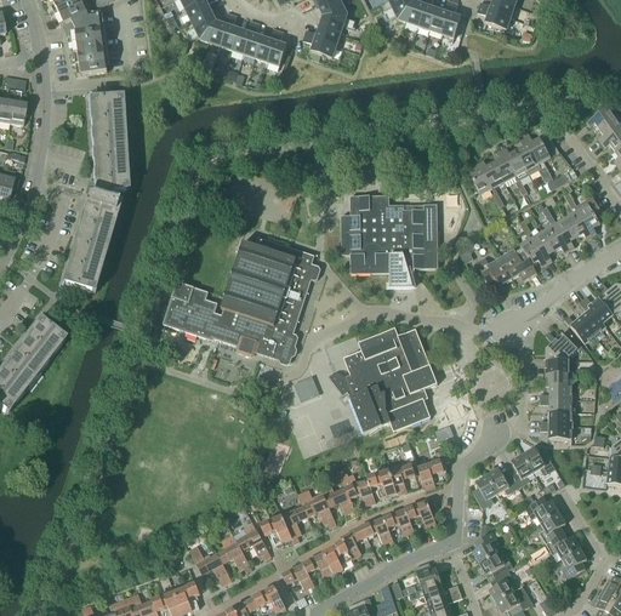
[(49,0),(61,24),(66,22),(69,30),(72,30),(78,73),(107,69),(100,13),(90,15),(83,0),(49,0)]
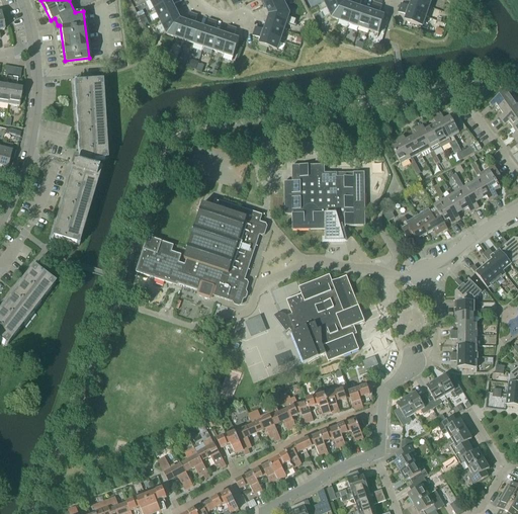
[(174,2),(178,0),(166,0),(155,6),(160,16),(179,7),(178,6),(176,7),(174,2)]
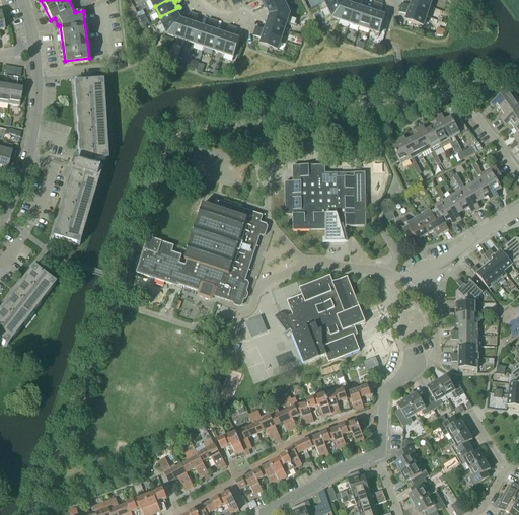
[(271,11),(287,4),(286,0),(271,0),(265,3),(265,4),(267,3),(271,11)]
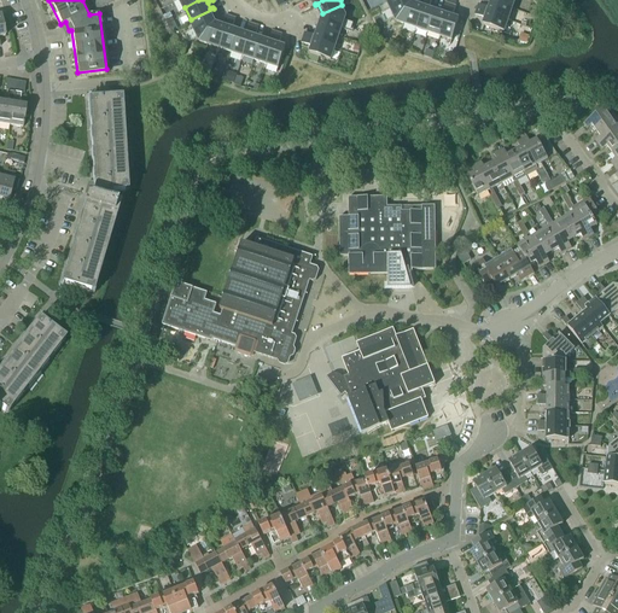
[(388,0),(390,5),(382,10),(386,17),(395,13),(396,17),(404,19),(412,0),(388,0)]
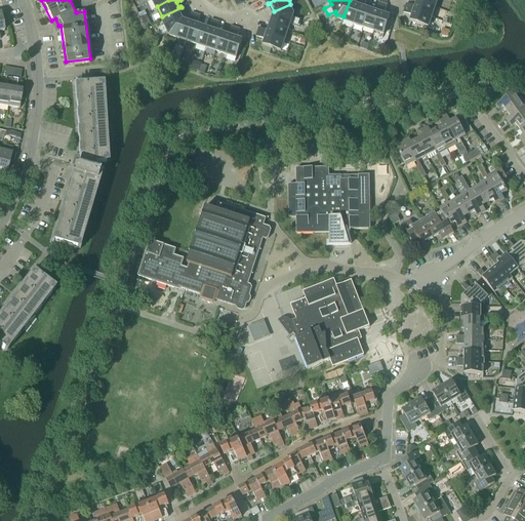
[(354,21),(360,0),(355,0),(355,1),(353,0),(350,0),(344,16),(354,21)]
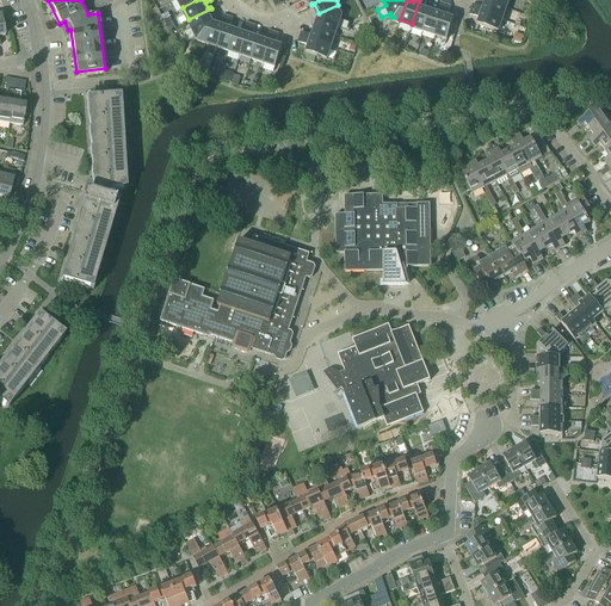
[(424,5),(425,0),(419,0),(412,24),(423,28),(430,7),(424,5)]
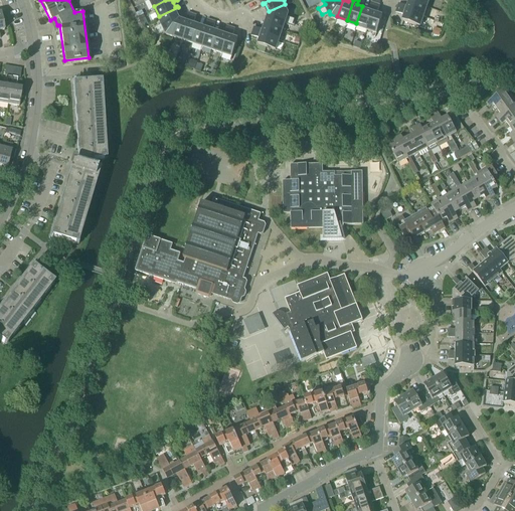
[(366,26),(375,1),(372,0),(370,0),(367,8),(362,6),(356,23),(366,26)]
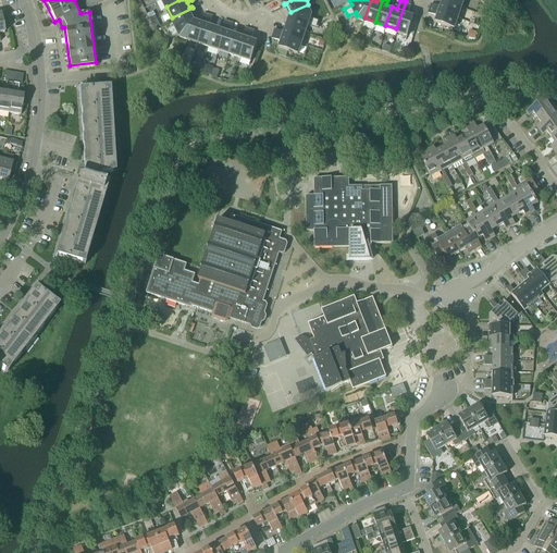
[(458,15),(461,4),(449,0),(442,0),(441,3),(431,0),(430,4),(458,15)]
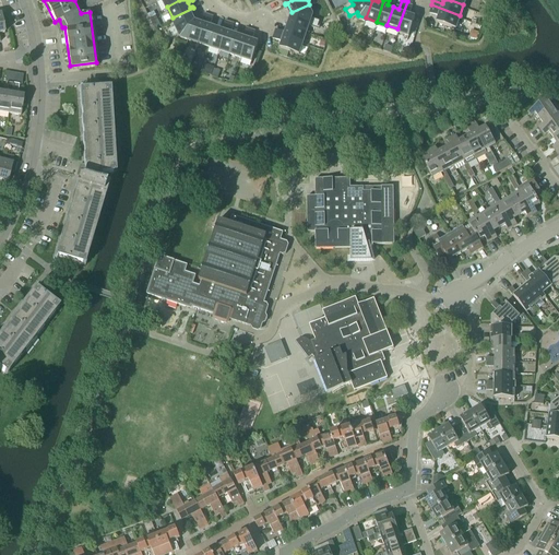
[(408,12),(412,2),(407,1),(397,28),(408,33),(415,14),(408,12)]
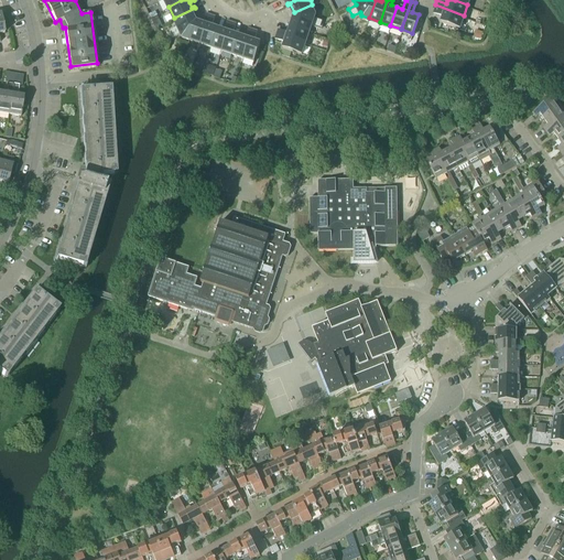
[(289,20),(310,28),(312,22),(320,25),(322,18),(314,14),(315,11),(312,4),(294,12),(291,20),(289,19),(289,20)]
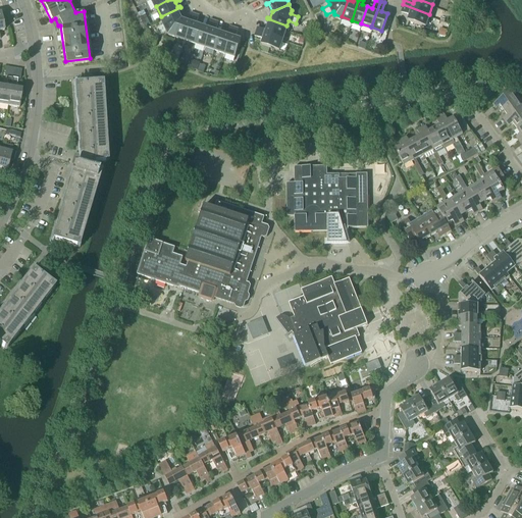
[(425,24),(429,14),(403,4),(401,9),(410,12),(408,17),(425,24)]
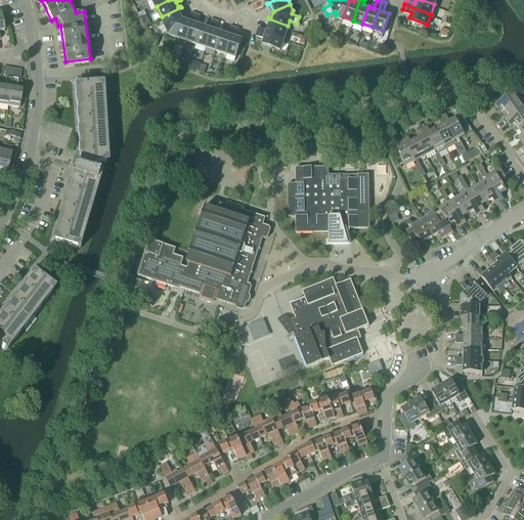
[(179,9),(181,8),(181,7),(162,16),(165,22),(158,26),(161,33),(168,29),(170,32),(177,34),(183,16),(179,9)]
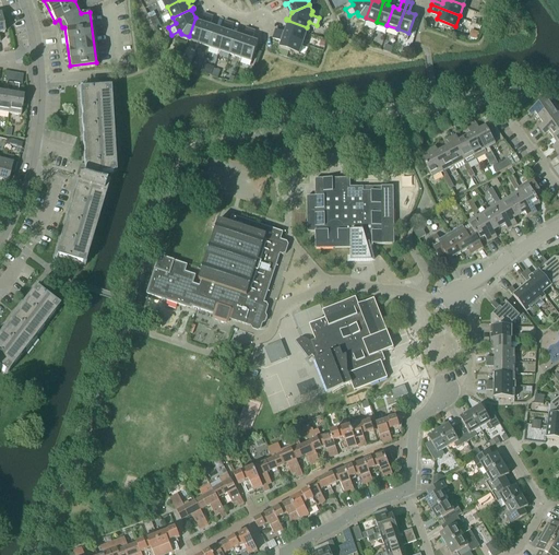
[(199,40),(209,11),(203,10),(200,20),(195,18),(189,36),(199,40)]
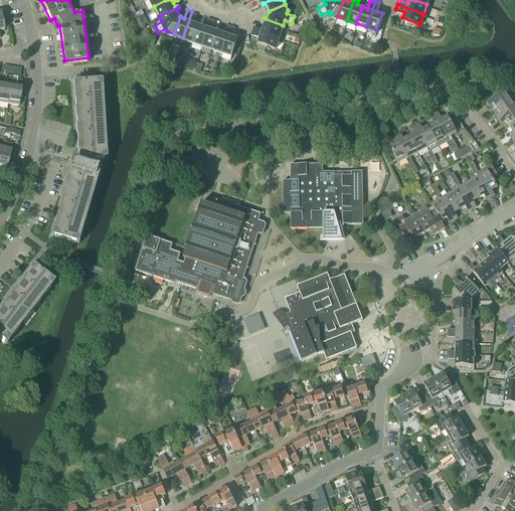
[(193,21),(196,12),(192,10),(183,37),(192,40),(198,22),(193,21)]
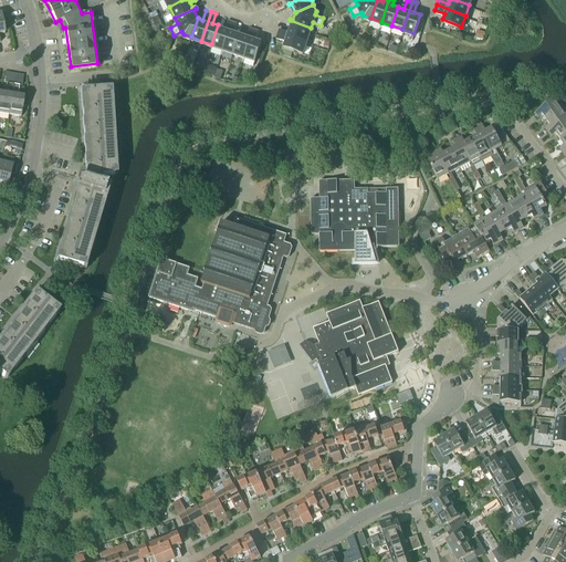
[(222,48),(232,19),(227,17),(223,27),(218,24),(211,44),(222,48)]
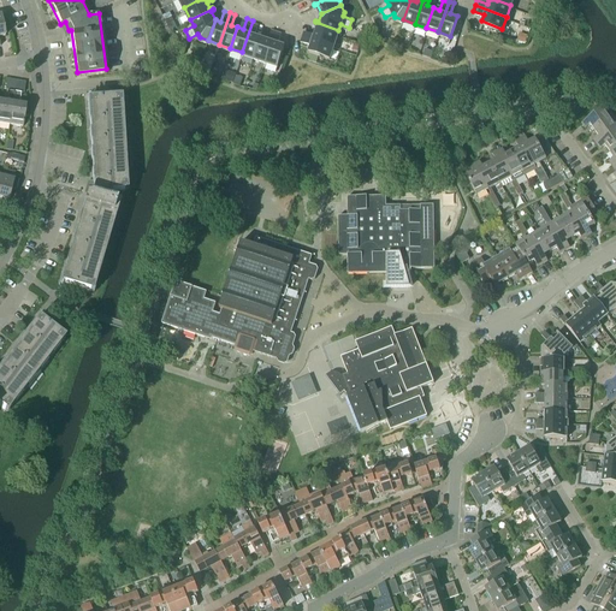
[(254,33),(258,22),(253,21),(242,52),(253,55),(260,35),(254,33)]
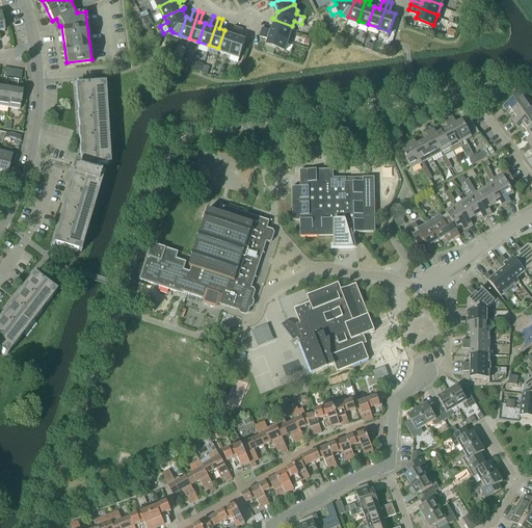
[(288,37),(292,26),(272,19),(271,21),(274,21),(272,27),(263,24),(262,28),(288,37)]
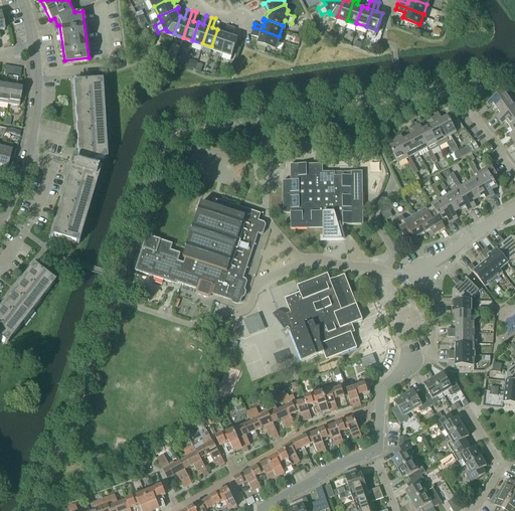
[(221,50),(230,23),(226,22),(223,31),(217,29),(211,46),(221,50)]
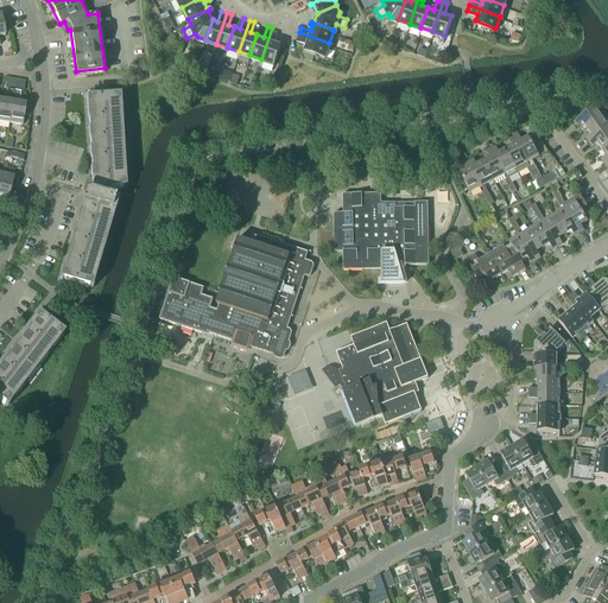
[(274,40),(278,30),(272,27),(261,59),(274,63),(282,43),(274,40)]
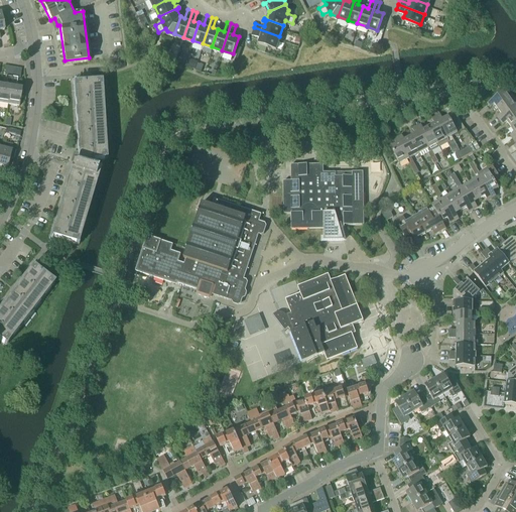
[(276,46),(279,36),(254,27),(252,32),(261,35),(259,40),(276,46)]
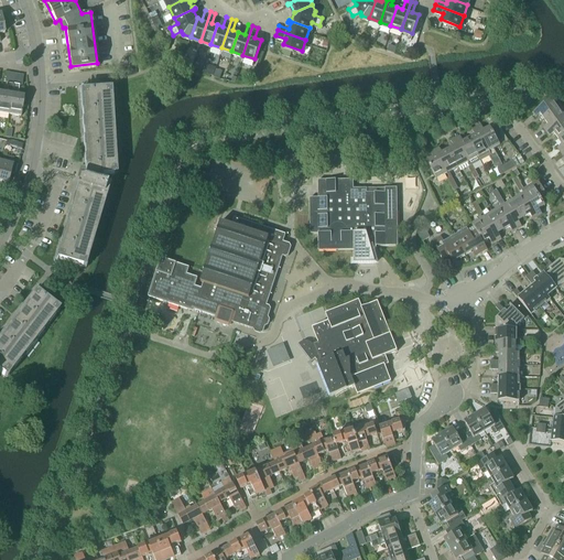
[(0,109),(8,111),(13,81),(7,79),(6,90),(0,89),(0,109)]
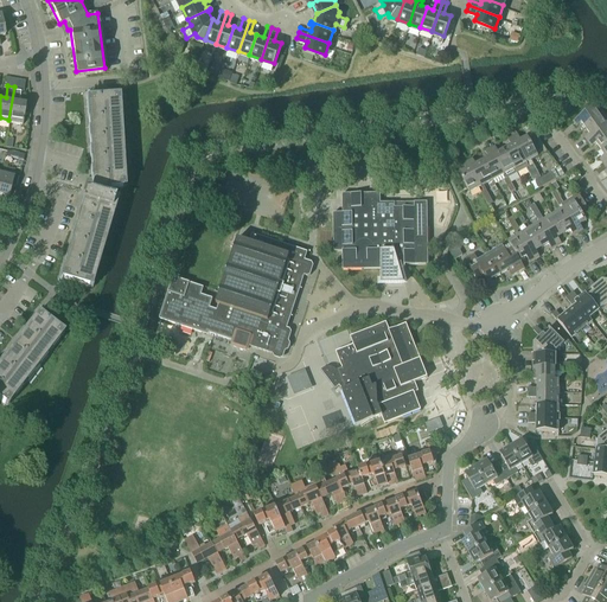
[(19,100),(20,88),(14,87),(8,120),(23,121),(25,101),(19,100)]
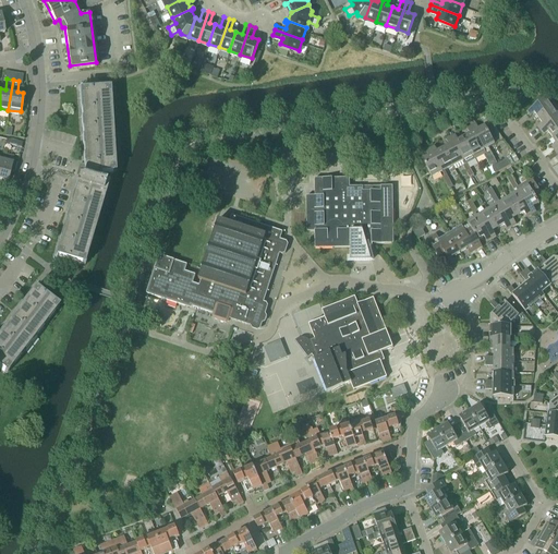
[(100,170),(111,170),(107,85),(82,86),(86,166),(80,166),(74,183),(77,183),(57,255),(81,262),(105,180),(98,178),(100,170)]
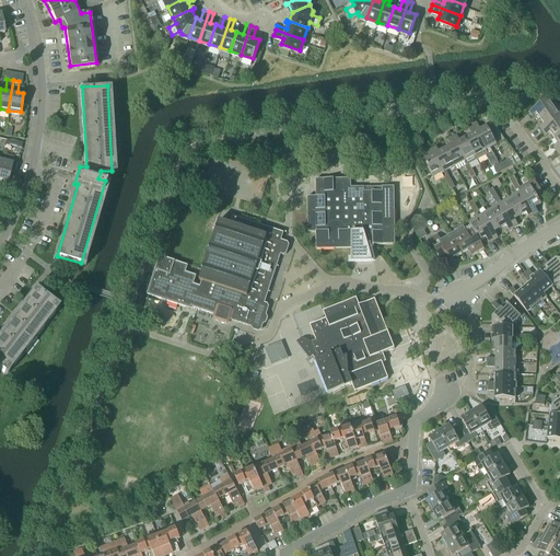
[(540,115),(558,103),(550,93),(528,108),(532,114),(537,109),(540,115)]
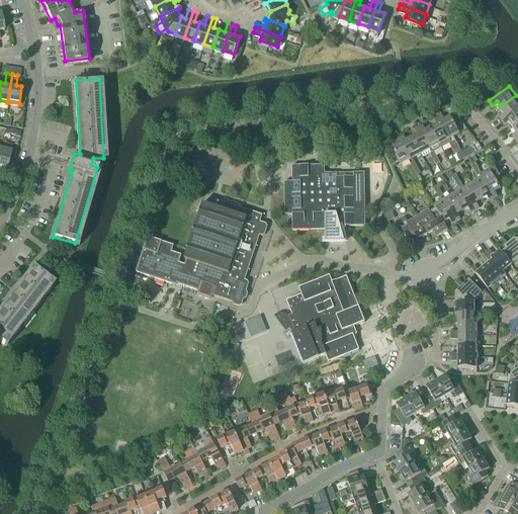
[(517,98),(516,95),(500,106),(504,111),(499,114),(502,118),(517,106),(517,98)]
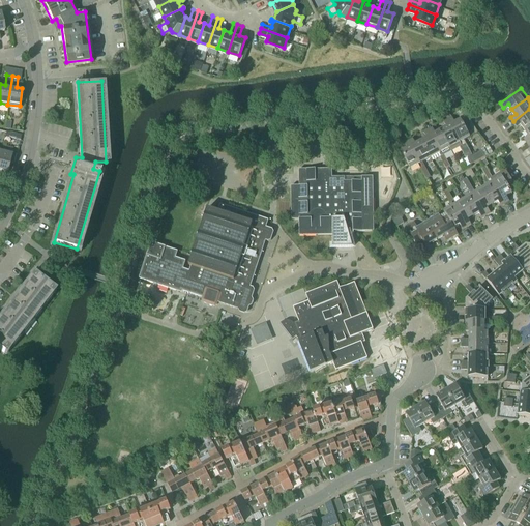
[(529,109),(513,121),(517,125),(521,122),(525,127),(529,123),(529,109)]
